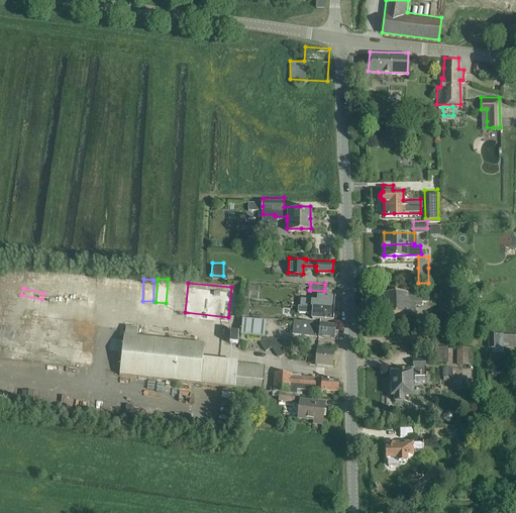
[(415,301),(415,302),(421,302),(421,298),(425,298),(425,290),(393,291),(383,291),(383,302),(415,301)]
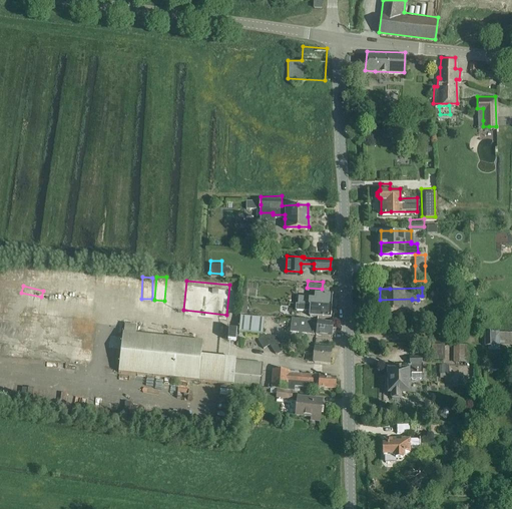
[(315,291),(315,296),(299,295),(298,300),(314,302),(331,303),(332,293),(315,291)]
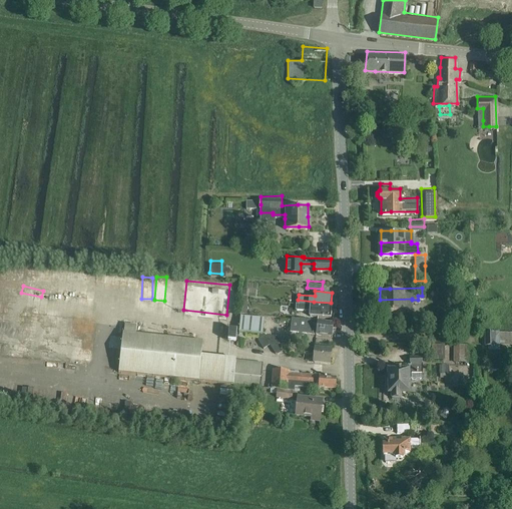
[(413,306),(412,300),(412,299),(380,300),(380,311),(390,311),(405,310),(405,306),(413,306)]
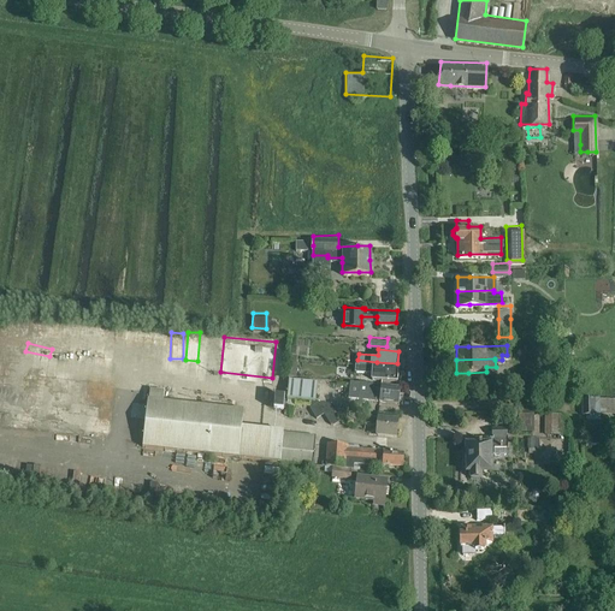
[(377,362),(358,360),(355,360),(354,368),(377,371),(376,377),(396,378),(397,363),(377,362)]
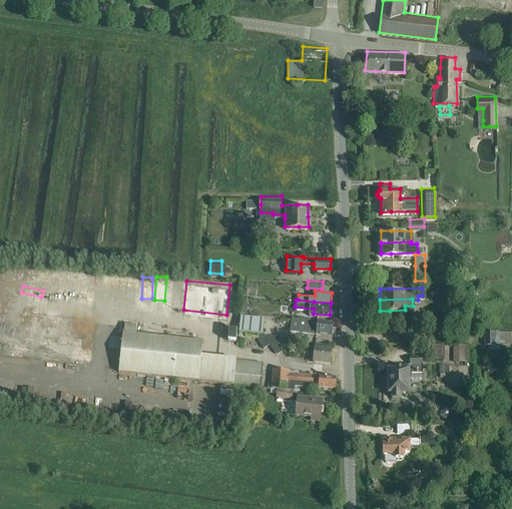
[(315,331),(321,333),(331,334),(333,320),(323,319),(317,318),(292,315),(291,328),(315,330),(315,331)]
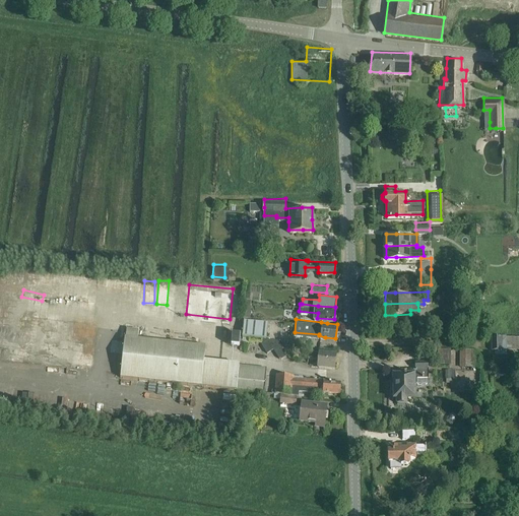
[(70,351),(84,352),(86,338),(93,339),(95,323),(73,320),(70,351)]
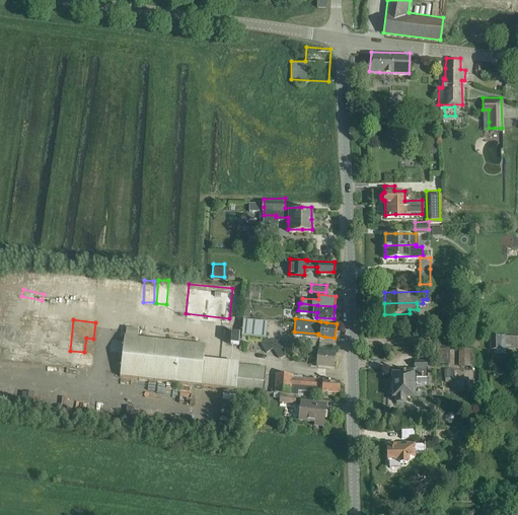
[(267,321),(245,319),(243,332),(265,334),(267,321)]
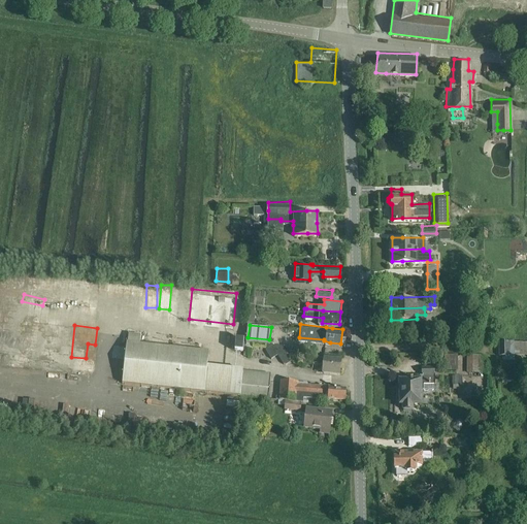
[(127,338),(126,344),(112,342),(111,355),(125,356),(123,380),(183,386),(180,400),(193,401),(195,387),(266,395),(268,370),(206,363),(207,349),(198,348),(139,339),(140,333),(128,332),(127,338)]
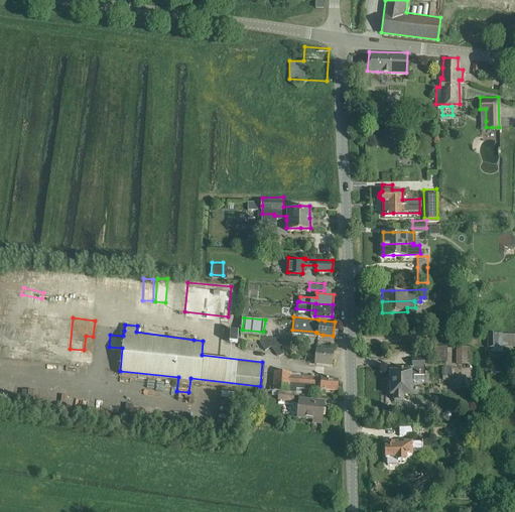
[(514,345),(514,331),(487,333),(488,346),(491,346),(491,351),(503,351),(503,346),(514,345)]
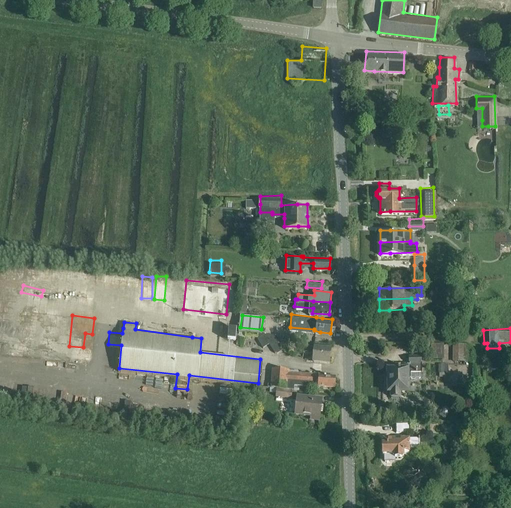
[(257,331),(256,336),(262,345),(268,341),(274,349),(276,350),(281,347),(272,332),(257,331)]
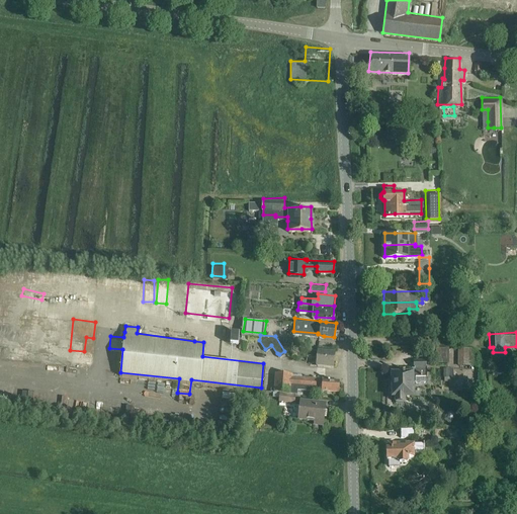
[(444,344),(434,344),(435,359),(445,359),(444,344)]
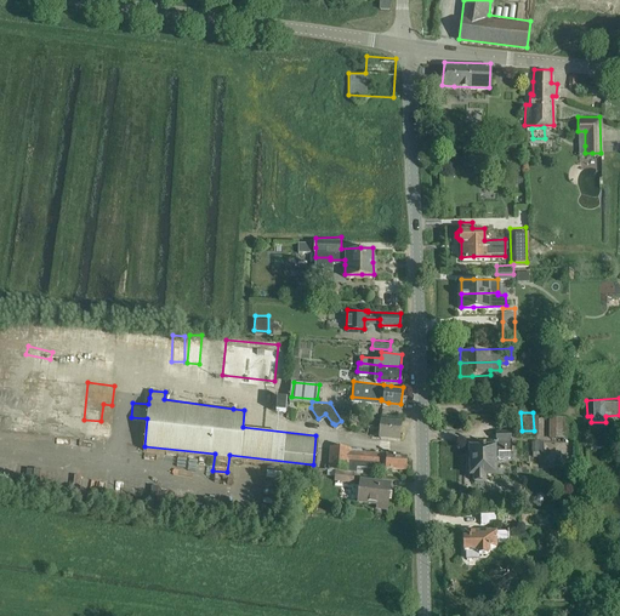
[(566,412),(555,412),(555,433),(566,433),(566,412)]
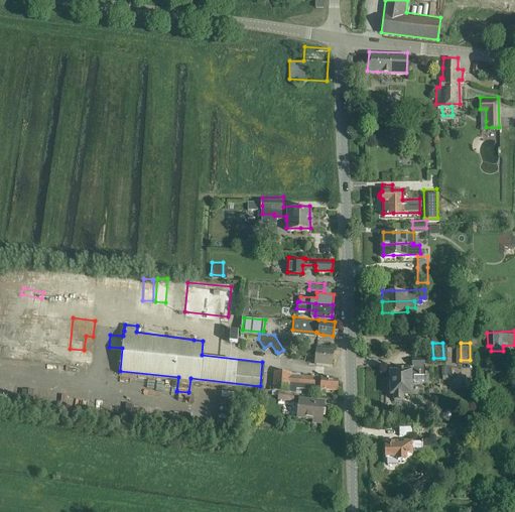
[(305,352),(315,353),(314,362),(331,363),(333,349),(323,348),(306,346),(305,352)]
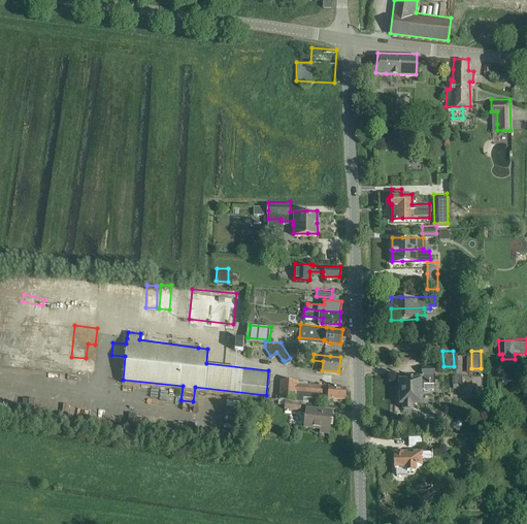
[(406,378),(399,378),(399,401),(402,401),(402,406),(413,406),(413,400),(416,400),(420,400),(420,387),(433,387),(433,381),(434,381),(433,372),(433,364),(421,365),(421,372),(420,372),(417,372),(406,373),(406,378)]
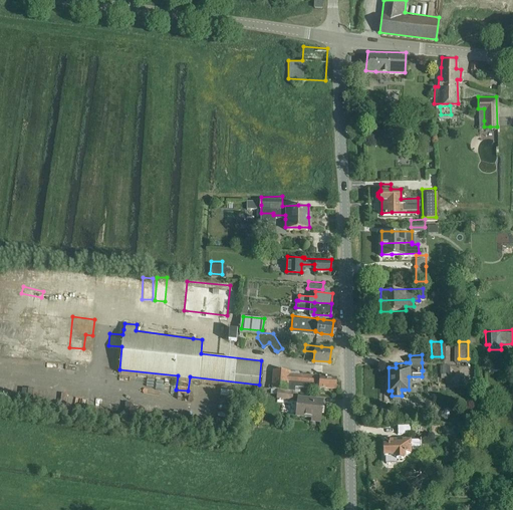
[(285,387),(285,388),(294,389),(294,384),(318,386),(318,385),(334,387),(335,374),(326,374),(326,373),(324,373),(325,371),(318,371),(317,373),(298,372),(287,371),(288,368),(272,367),(271,386),(285,387)]
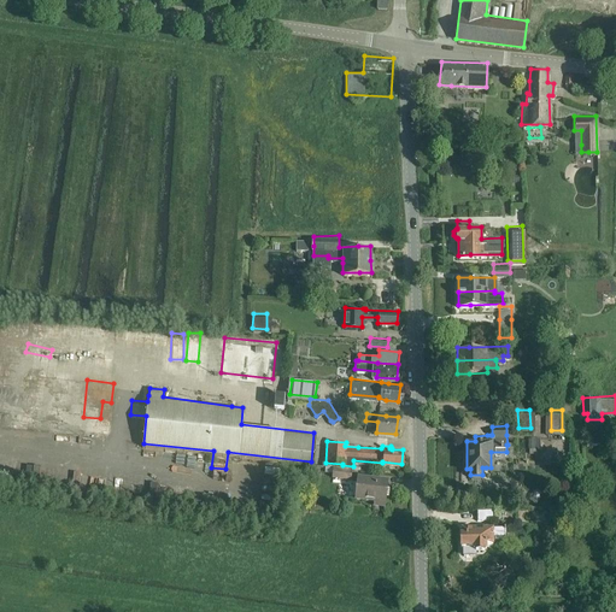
[(351,466),(342,465),(333,464),(332,472),(350,475),(351,466)]
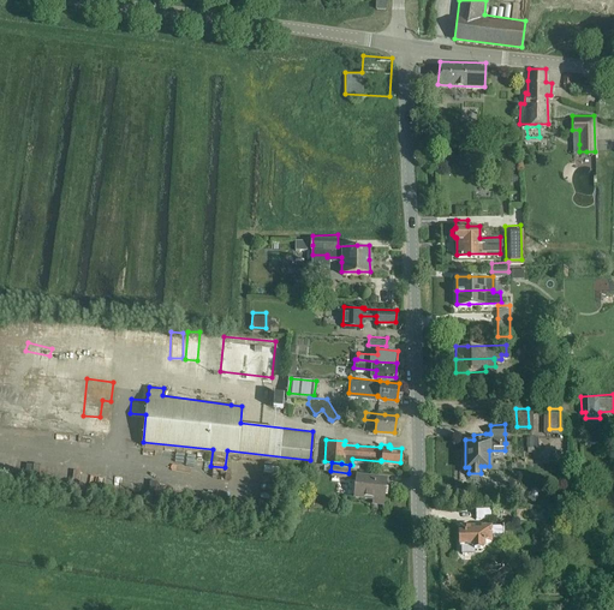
[(355,492),(371,496),(383,497),(386,476),(374,474),(357,471),(355,492)]
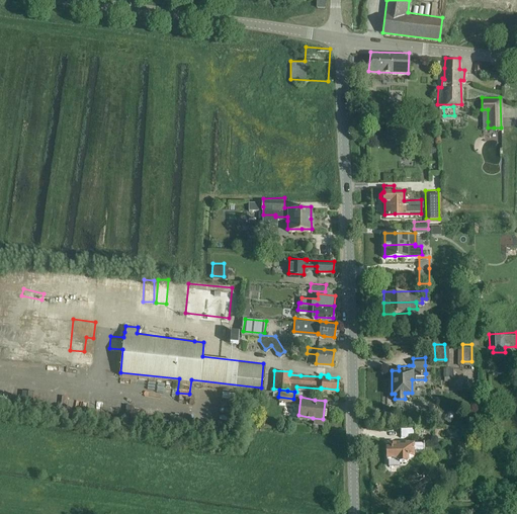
[(414,435),(414,427),(401,428),(401,436),(414,435)]
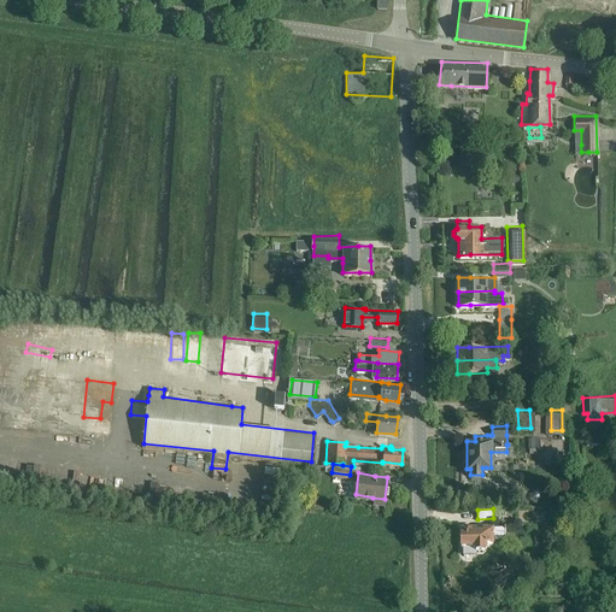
[(505,525),(474,525),(462,525),(462,533),(461,533),(461,545),(462,545),(463,553),(475,553),(474,548),(482,548),(485,546),(485,541),(492,541),(492,535),(505,535),(505,525)]
